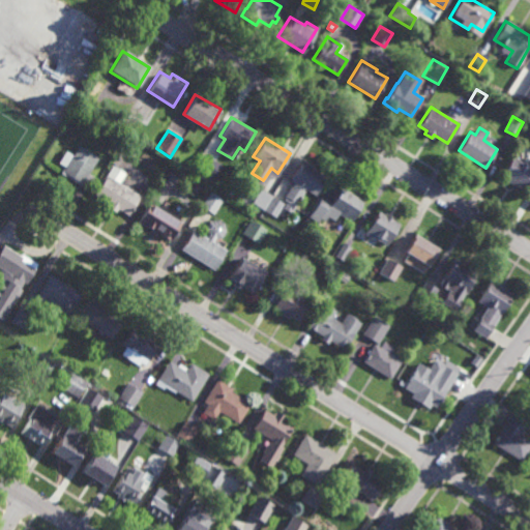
[(97,156),(88,172),(94,176),(87,187),(61,171),(64,166),(57,162),(65,149),(71,153),(78,144),(97,156)]
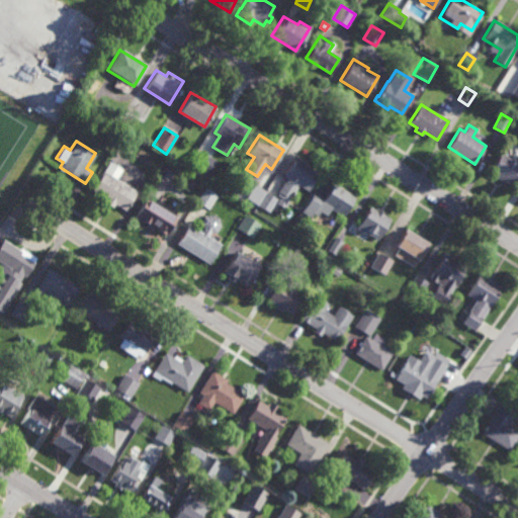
[(207,175),(188,163),(196,149),(217,161),(207,175)]
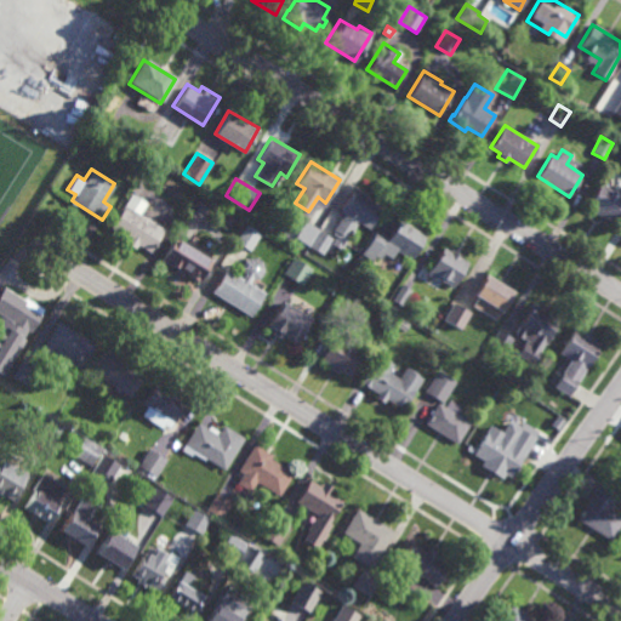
[(614,191),(617,186),(620,188),(620,208),(611,223),(585,206),(600,182),(614,191)]
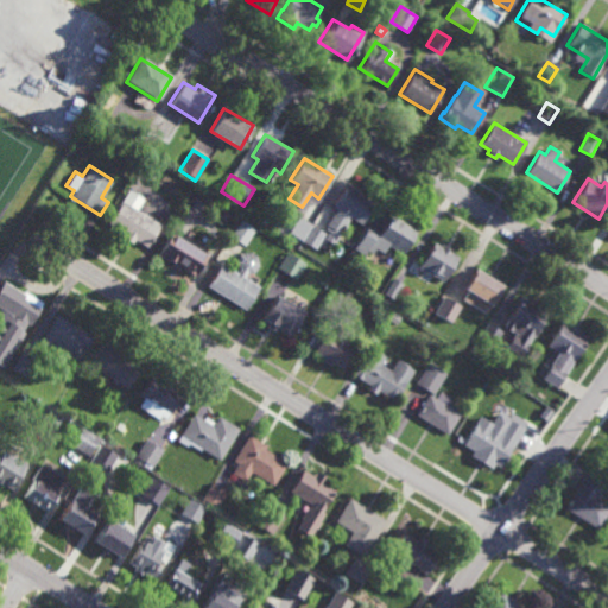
[(361,223),(350,216),(340,233),(325,225),(336,207),(333,204),(344,184),(374,203),(361,223)]
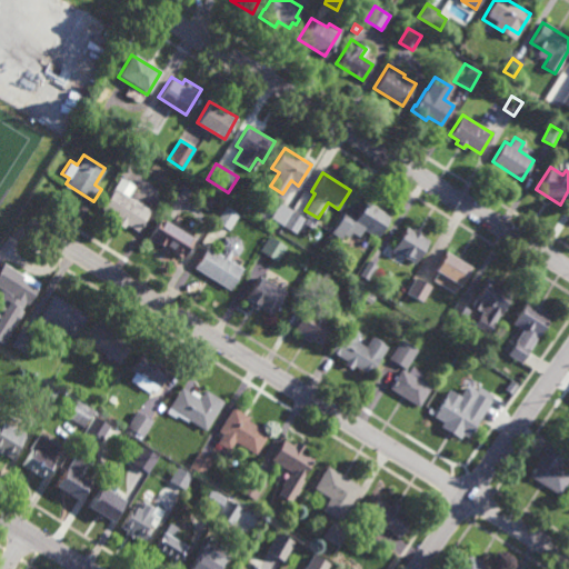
[(135,230),(125,223),(122,227),(115,222),(117,218),(100,207),(113,187),(148,209),(135,230)]
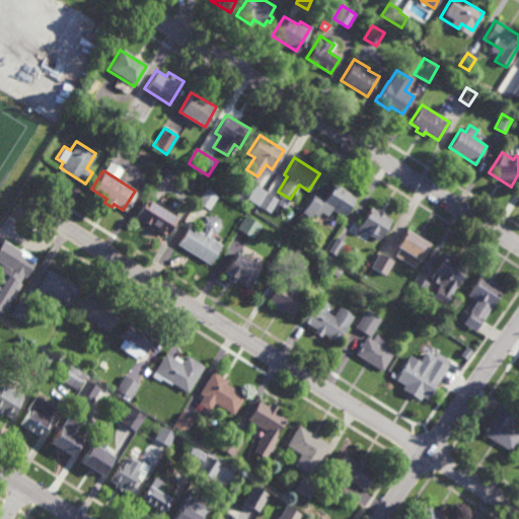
[(343,216),(331,208),(326,215),(320,212),(318,216),(313,213),(310,217),(302,211),(313,193),(323,199),(334,182),(355,197),(343,216)]
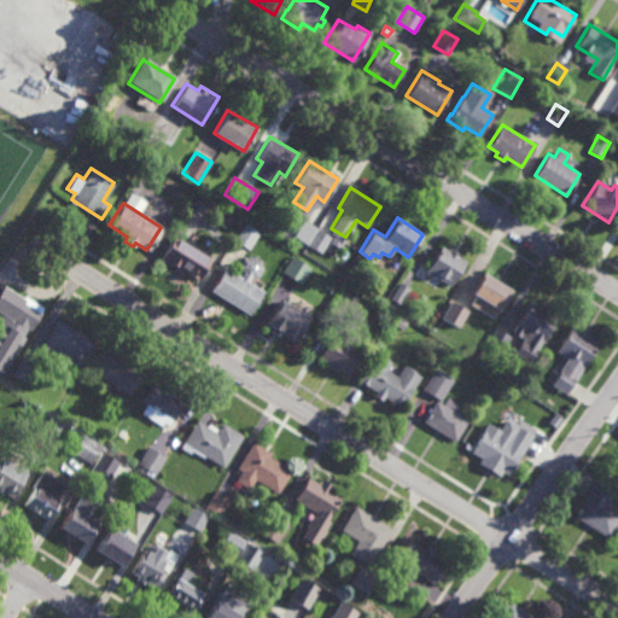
[(305,245),(291,237),(303,219),(318,228),(305,245)]
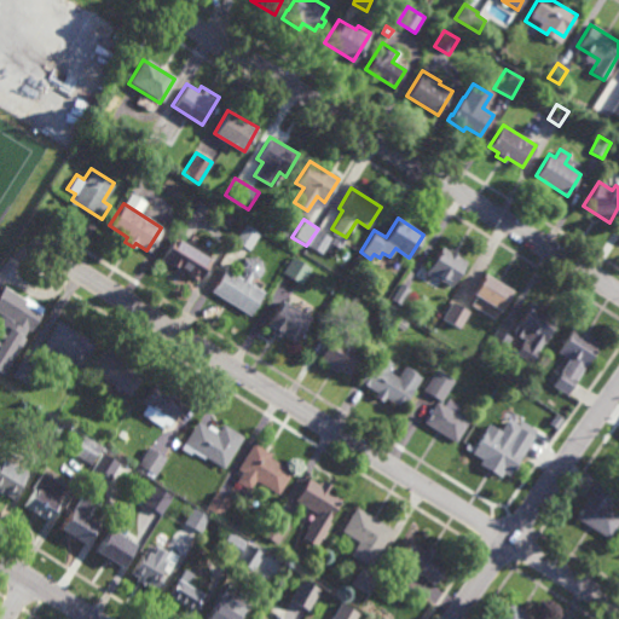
[(248,249),(233,239),(244,223),(259,231),(248,249)]
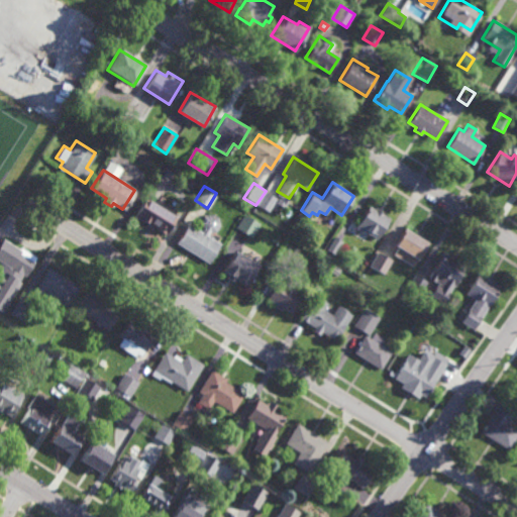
[(267,211),(257,205),(266,192),(276,198),(267,211)]
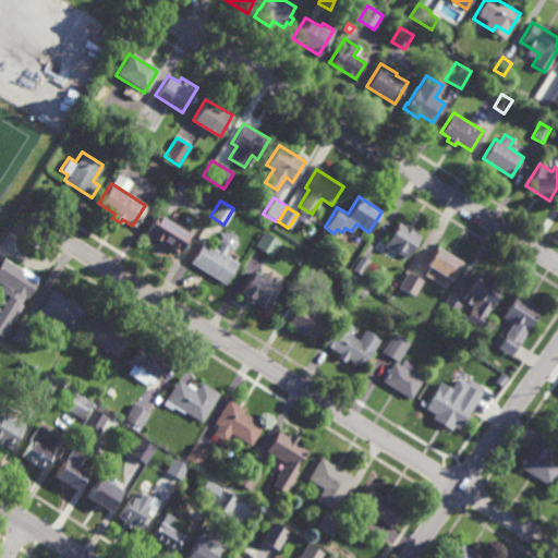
[(177,254),(143,232),(155,211),(190,232),(177,254)]
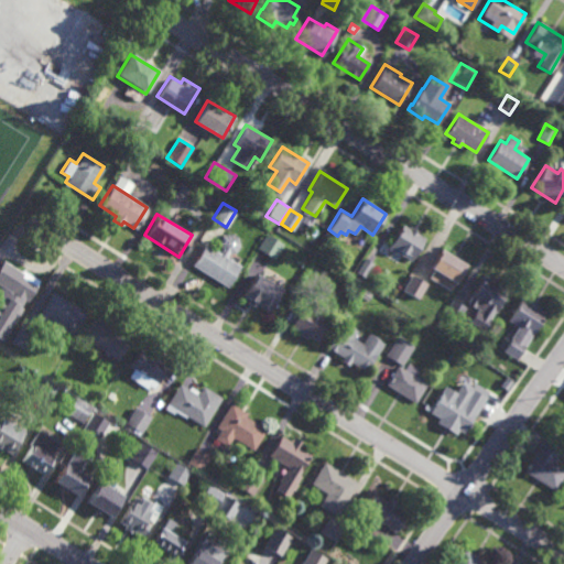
[(411,260),(389,247),(402,224),(425,237),(411,260)]
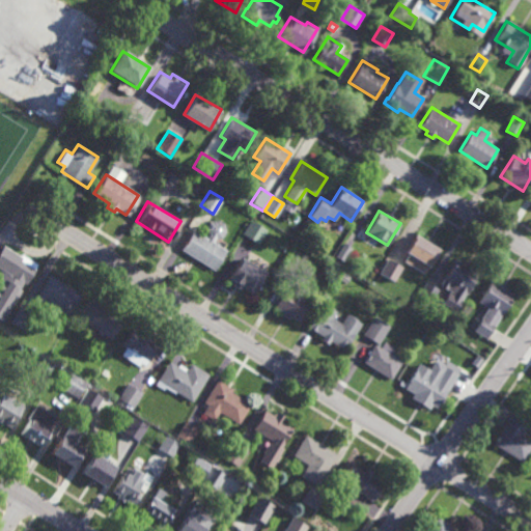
[(213,239),(212,241),(226,250),(214,270),(179,249),(192,229),(206,238),(207,235),(206,234),(205,227),(210,221),(217,220),(223,223),(224,230),(220,236),(213,239)]
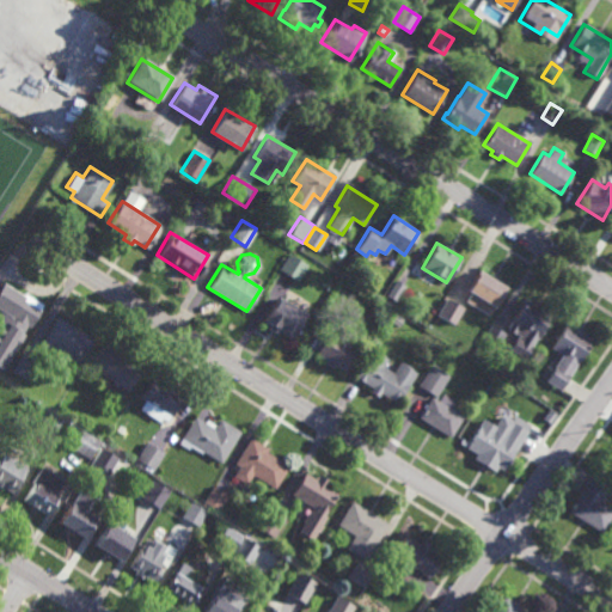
[(297,281),(279,269),(288,254),(306,264),(297,281)]
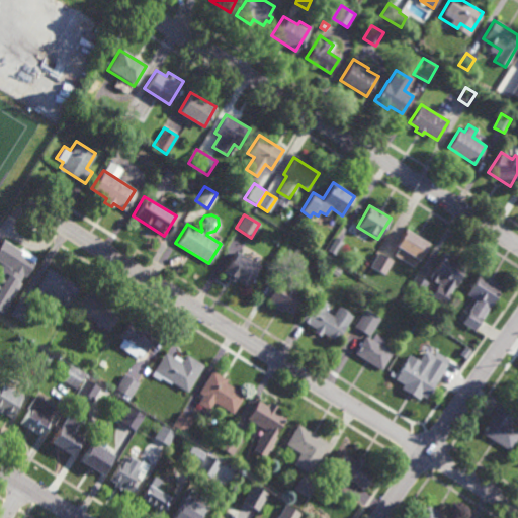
[(420,259),(419,259),(414,267),(395,255),(399,248),(395,245),(405,228),(429,243),(420,259)]
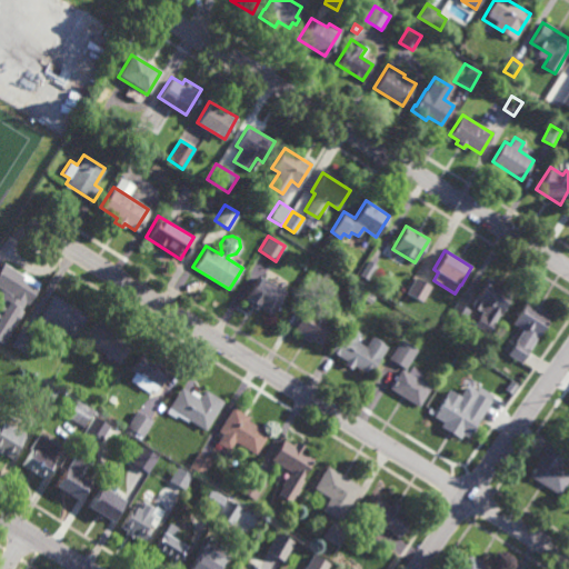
[(367,280),(358,275),(368,260),(377,266),(367,280)]
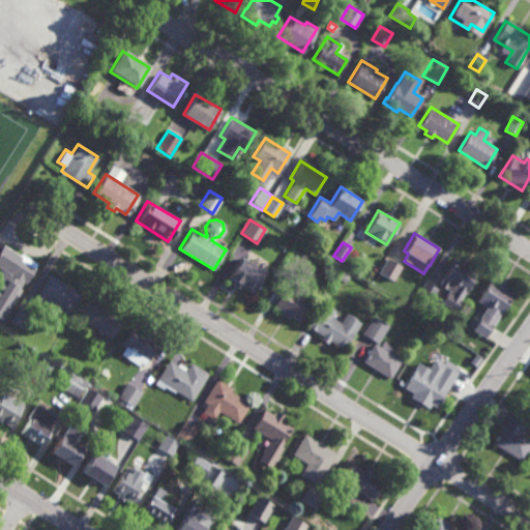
[(21,255),(22,254),(37,263),(36,266),(36,267),(26,284),(24,282),(20,288),(22,289),(3,321),(0,319),(0,269),(12,277),(12,275),(0,267),(0,248),(3,244),(21,255)]
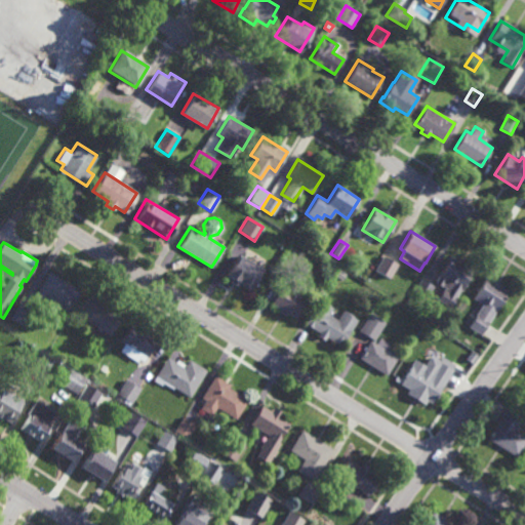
[(248,290),(236,282),(234,284),(230,282),(232,279),(226,275),(239,253),(263,269),(248,290)]
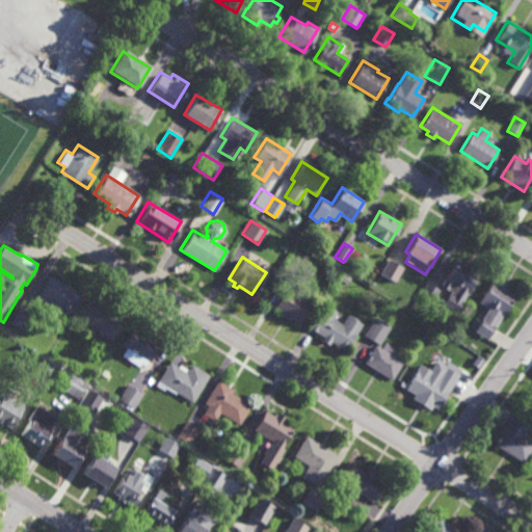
[(394,283),(379,274),(388,259),(403,268),(394,283)]
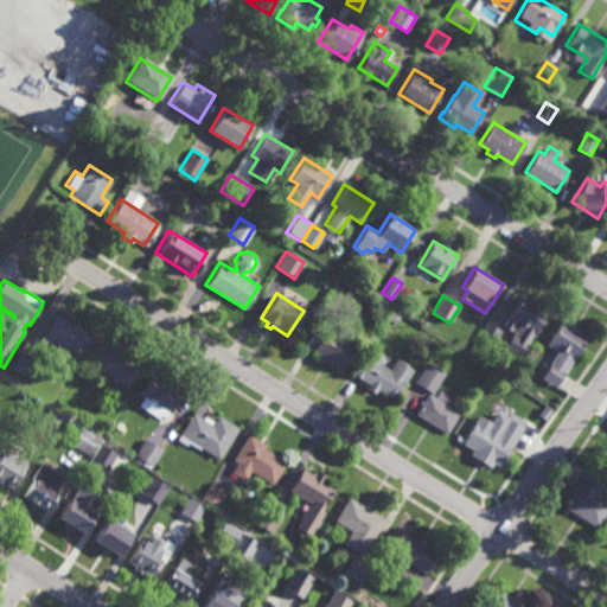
[(532,336),(531,334),(526,344),(528,344),(521,355),(506,346),(513,333),(502,326),(521,295),(547,312),(532,336)]
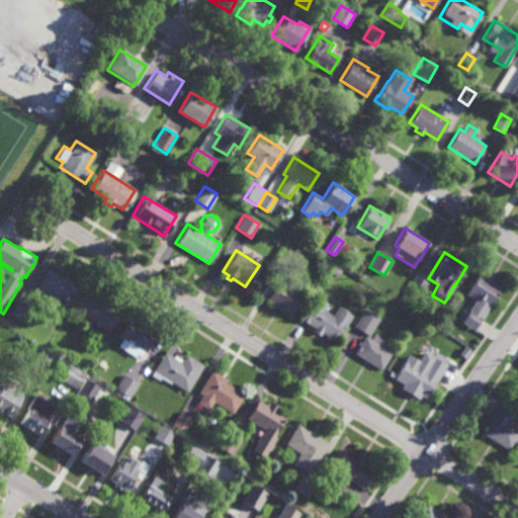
[(68,308),(45,293),(41,298),(33,293),(49,268),(80,286),(68,308)]
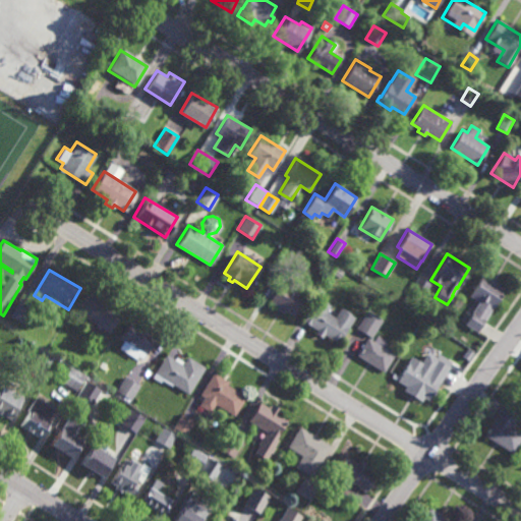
[(422,296),(410,289),(418,276),(430,284),(422,296)]
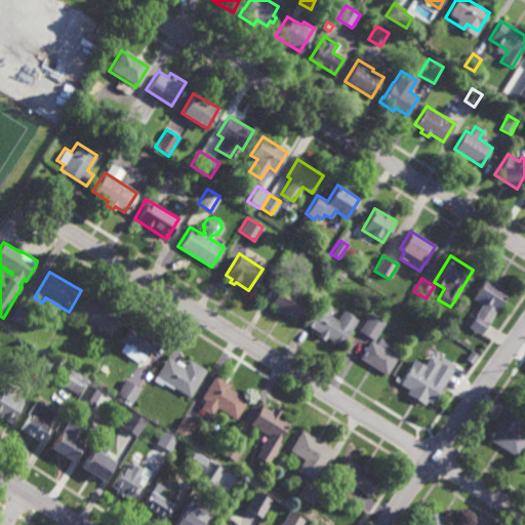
[(493,283),(495,280),(501,284),(499,286),(508,291),(481,334),(468,326),(482,304),(473,297),(485,278),(493,283)]
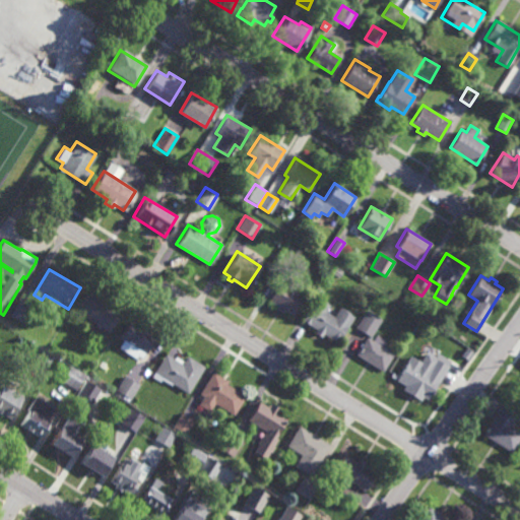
[(291,315),(283,310),(282,312),(277,309),(278,306),(268,300),(279,281),(304,297),(291,315)]
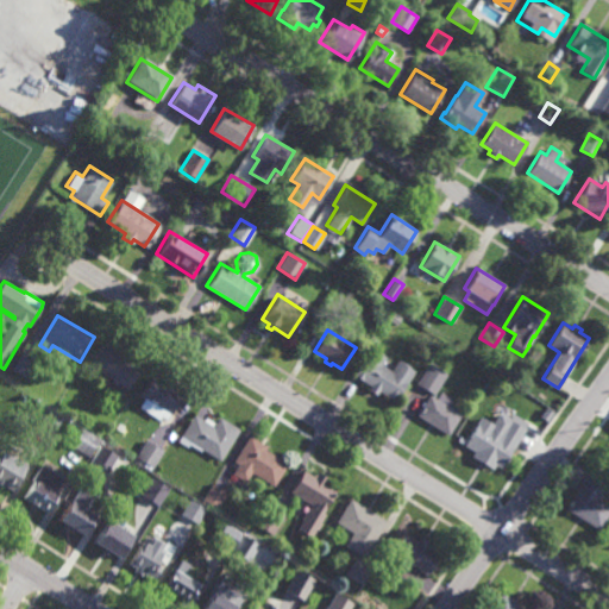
[(127,389),(88,364),(101,343),(140,366),(127,389)]
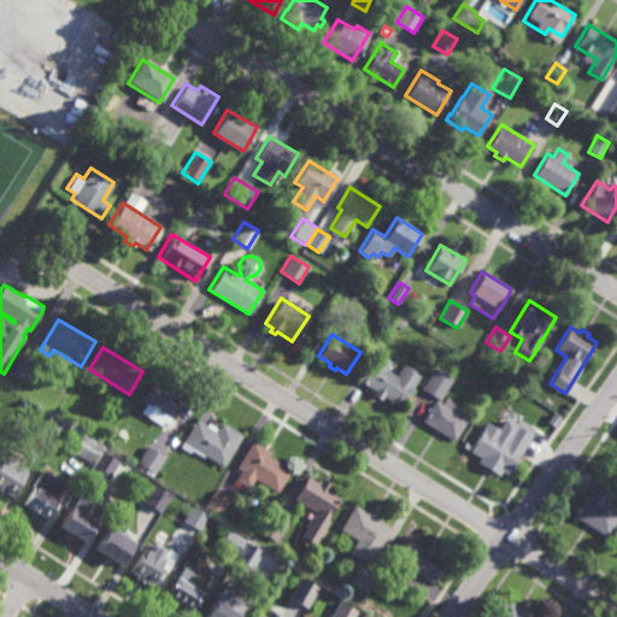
[(383,368),(388,360),(404,370),(400,376),(413,385),(399,409),(356,382),(370,358),(374,352),(377,354),(374,362),(383,368)]
